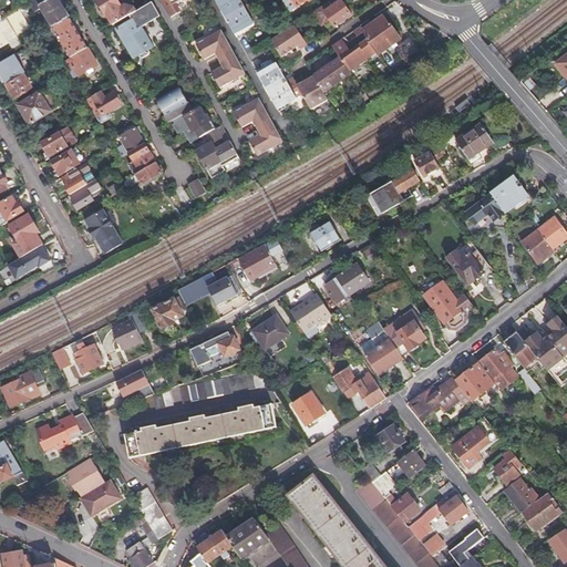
[(52,26),(70,16),(60,0),(35,0),(30,3),(32,8),(37,4),(38,7),(41,6),(52,26)]
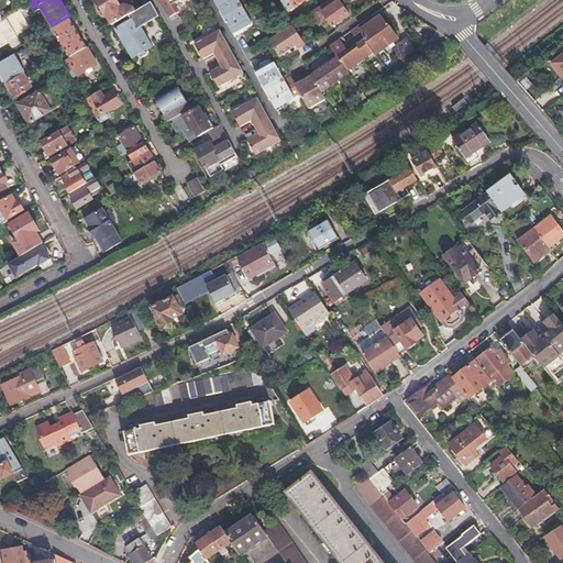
[(99,0),(107,13),(108,12),(114,23),(119,21),(135,11),(133,7),(124,3),(127,2),(124,0),(99,0)]
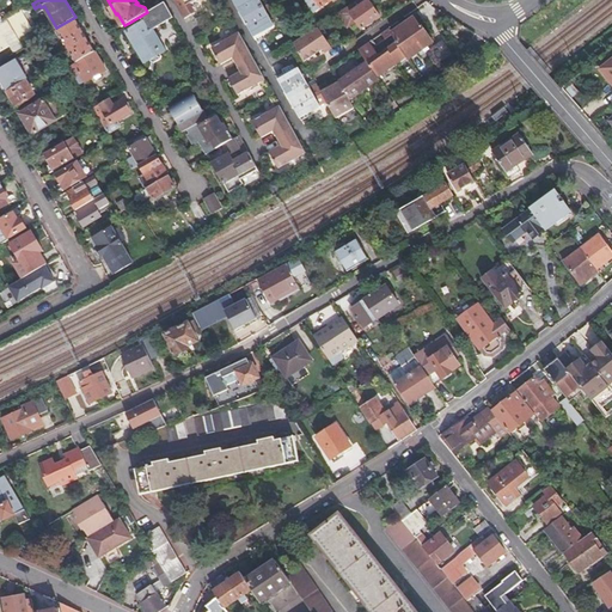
[(176,0),(185,17),(193,13),(204,6),(201,0),(176,0)]
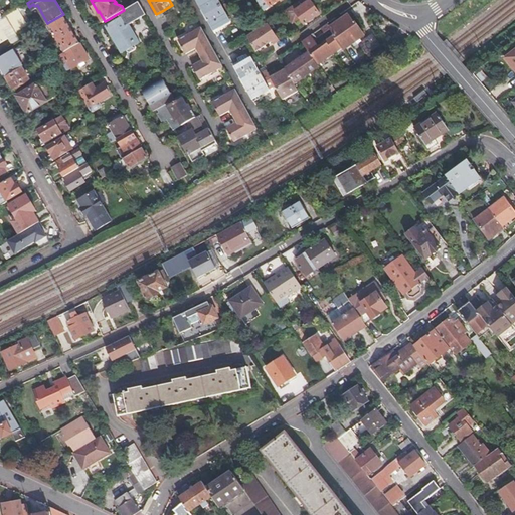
[(218,0),(196,0),(204,13),(221,4),(218,0)]
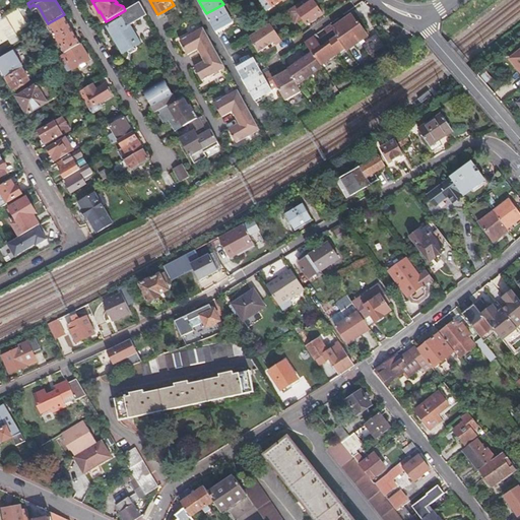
[(304,15),(308,21),(320,13),(311,0),(299,0),(295,3),(287,8),(296,20),(304,15)]
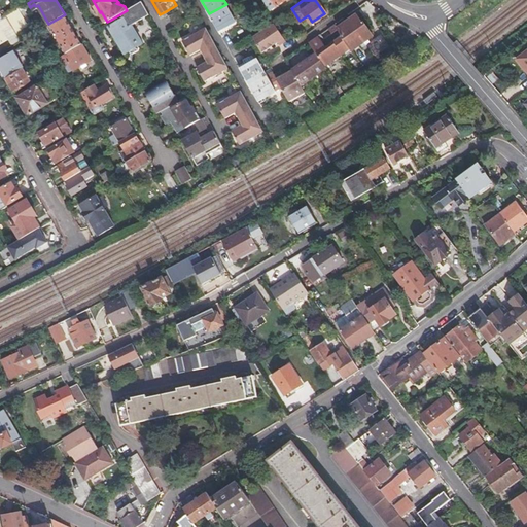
[(149,14),(142,1),(127,10),(111,20),(114,25),(109,28),(125,55),(130,53),(145,44),(134,24),(149,14)]
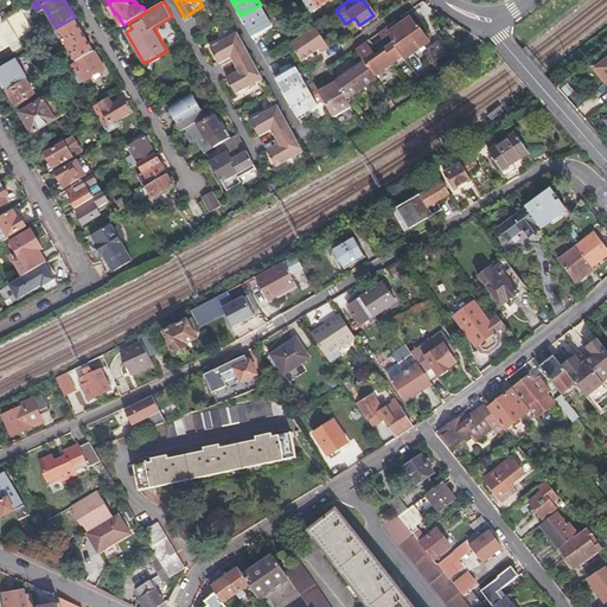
[(261,5),(241,16),(251,34),(270,23),(261,5)]
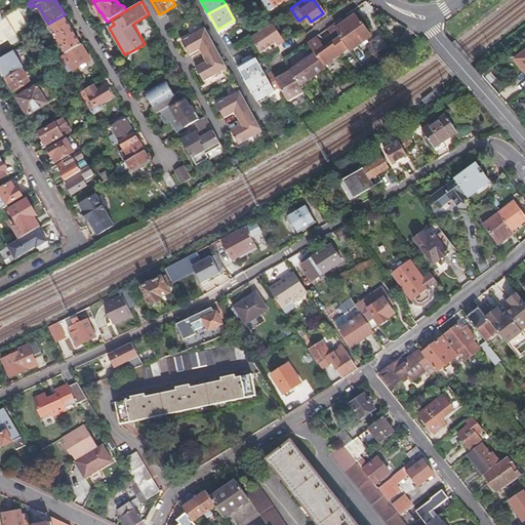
[(0,42),(7,38),(10,44),(19,39),(16,33),(32,24),(24,8),(18,10),(16,9),(3,17),(0,18),(0,42)]
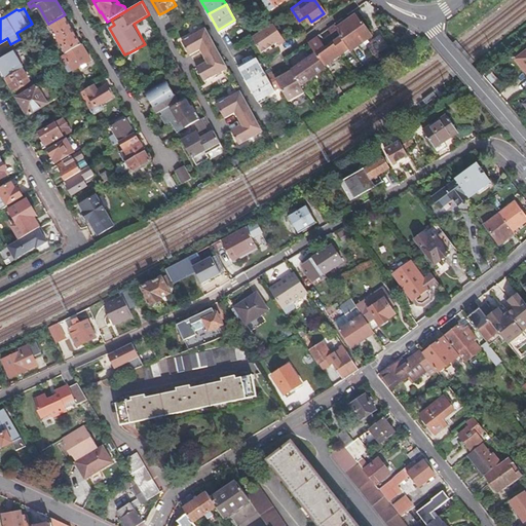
[(348,45),(349,47),(358,42),(360,44),(363,42),(362,39),(371,33),(368,29),(363,22),(362,22),(355,12),(343,21),(342,19),(339,21),(340,23),(336,26),(343,36),(342,36),(348,45)]
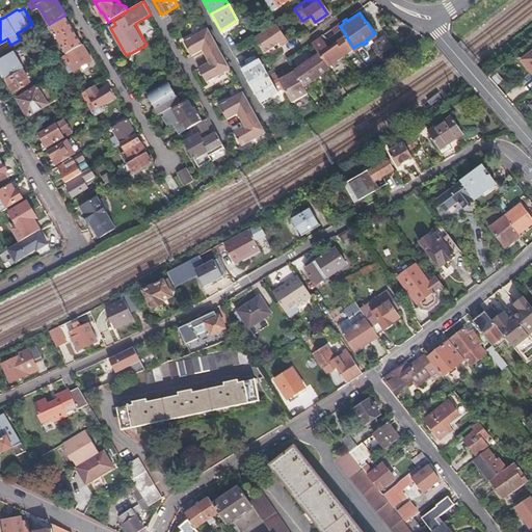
[(67,53),(82,44),(65,15),(49,24),(67,53)]
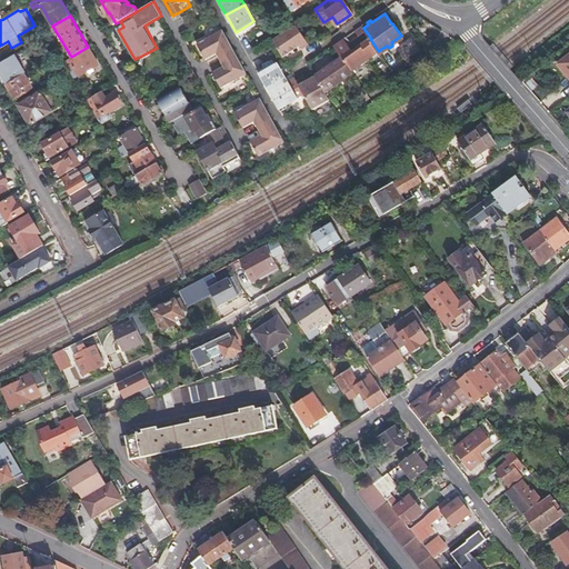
[(295,46),(298,43),(301,48),(308,43),(305,38),(295,23),(288,27),(272,38),(283,53),(295,46)]
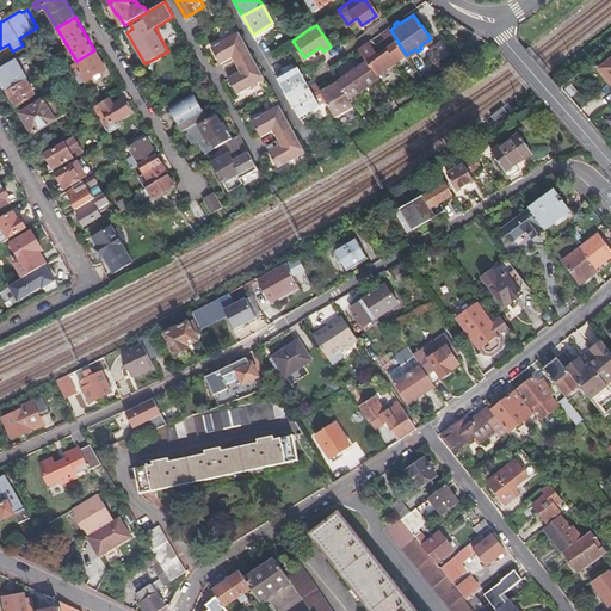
[(390,30),(388,26),(380,31),(384,37),(376,43),(371,37),(357,47),(365,60),(375,73),(405,53),(397,42),(399,42),(390,30)]
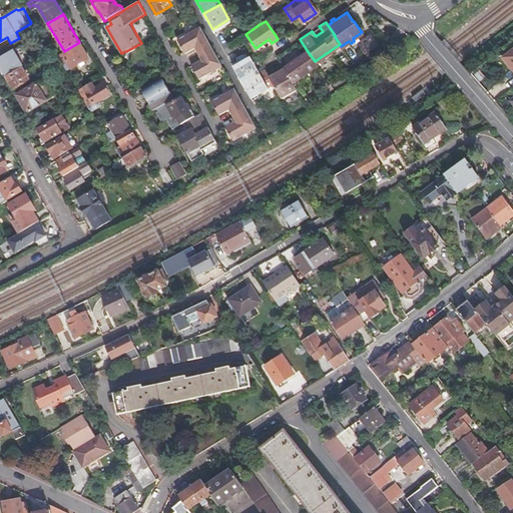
[(198,78),(221,65),(199,26),(176,39),(183,52),(193,47),(200,59),(190,64),(198,78)]
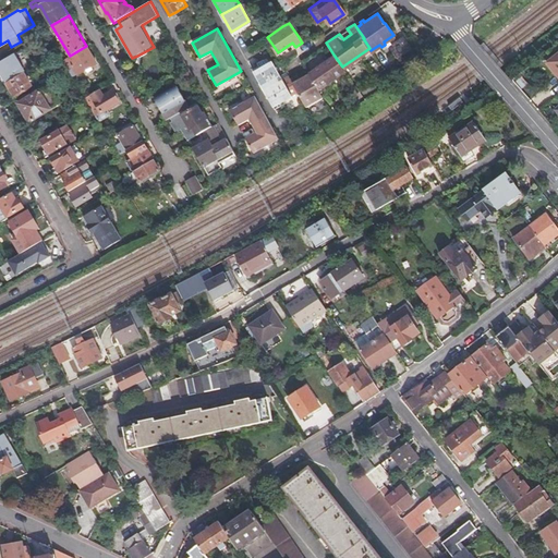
[(97,63),(86,46),(70,56),(62,60),(68,70),(74,65),(79,74),(97,63)]
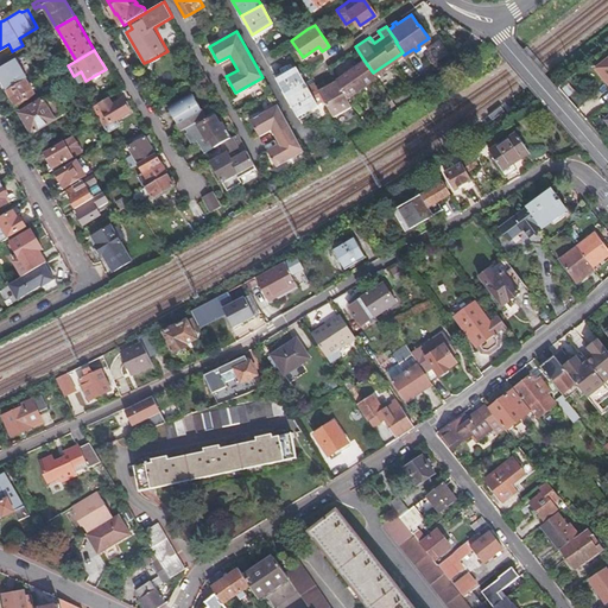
[(0,68),(0,77),(7,89),(24,78),(38,70),(27,52),(0,68)]
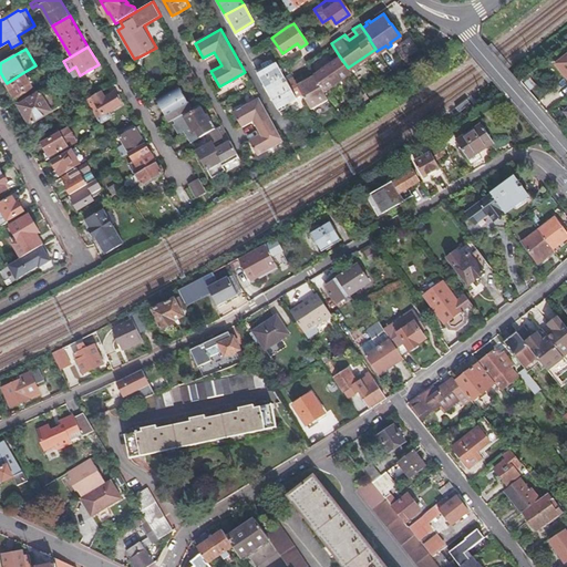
[(323,90),(351,72),(348,68),(339,55),(313,73),(315,74),(323,90)]
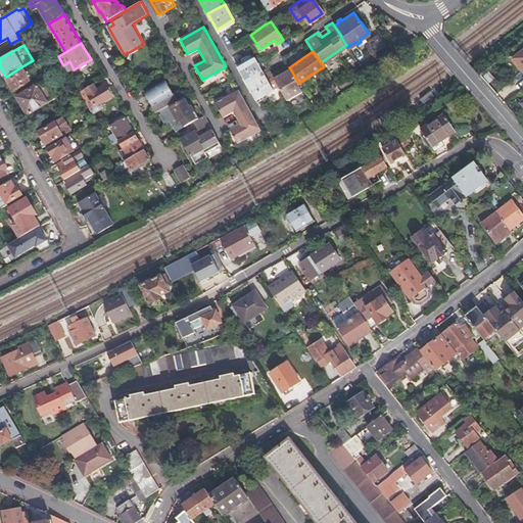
[(242,61),(236,64),(238,67),(250,60),(247,55),(241,58),(242,61)]
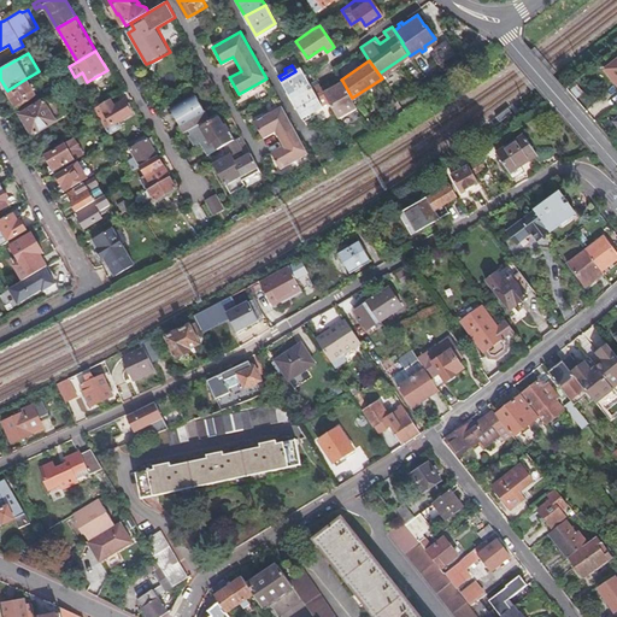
[(295,71),(281,80),(291,98),(311,86),(301,69),(295,71)]
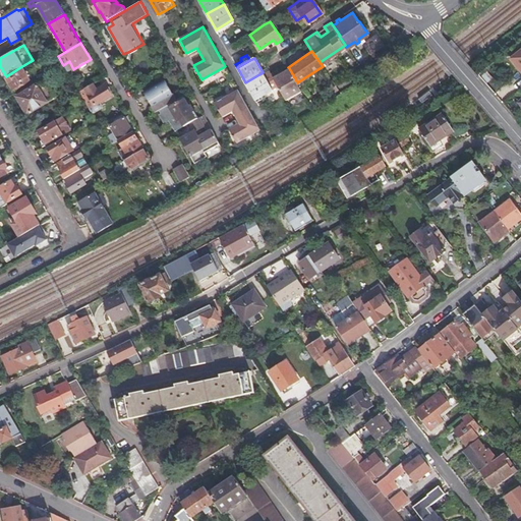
[(283,71),(280,73),(276,66),(270,70),(283,95),(299,85),(297,82),(289,68),(283,71)]
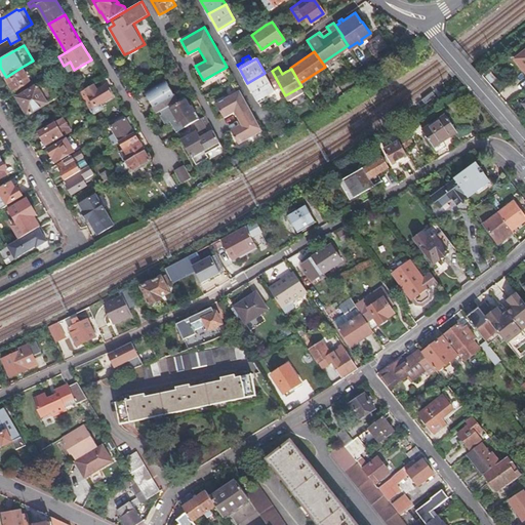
[(21,68),(6,77),(13,89),(29,81),(21,68)]
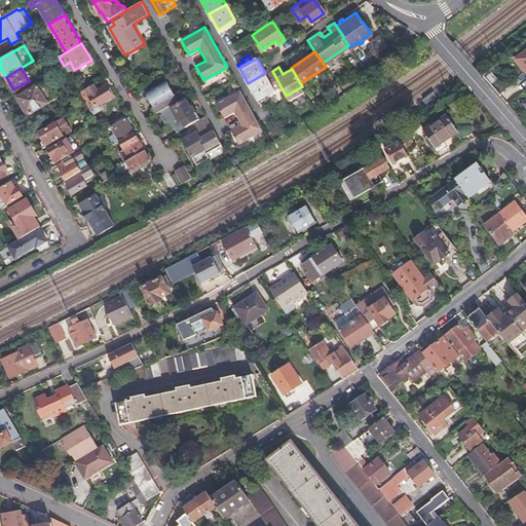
[(265,73),(248,83),(257,100),(274,89),(265,73)]
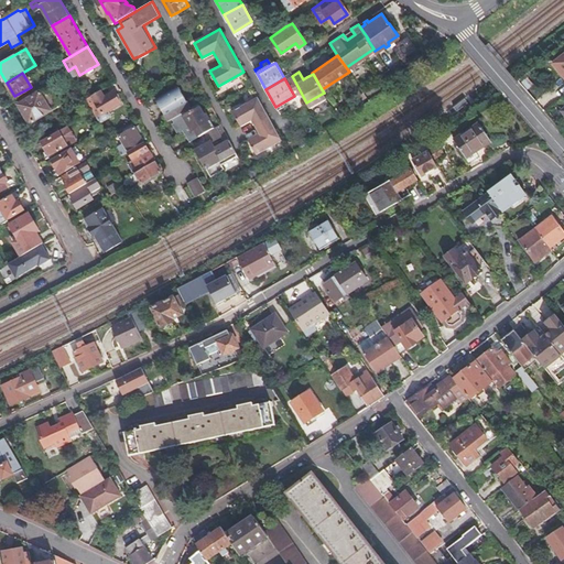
[(532,78),(525,85),(535,94),(542,87),(532,78)]
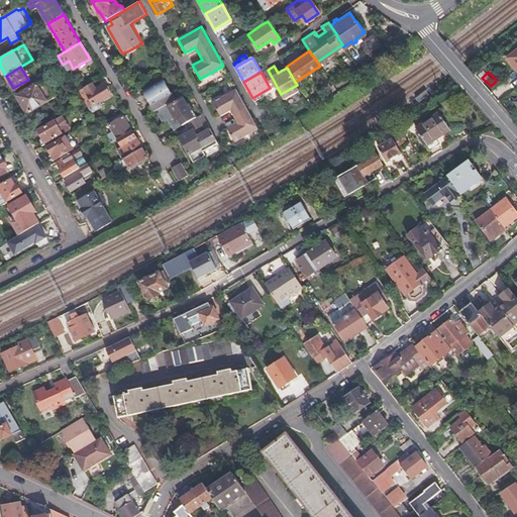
[(56,96),(45,78),(17,95),(21,102),(21,108),(23,111),(28,112),(56,96)]
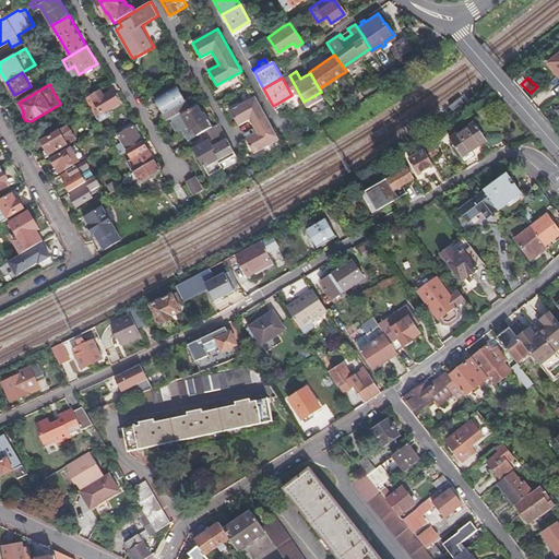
[(177,85),(154,99),(167,121),(173,117),(189,107),(189,106),(187,107),(183,103),(186,100),(177,85)]
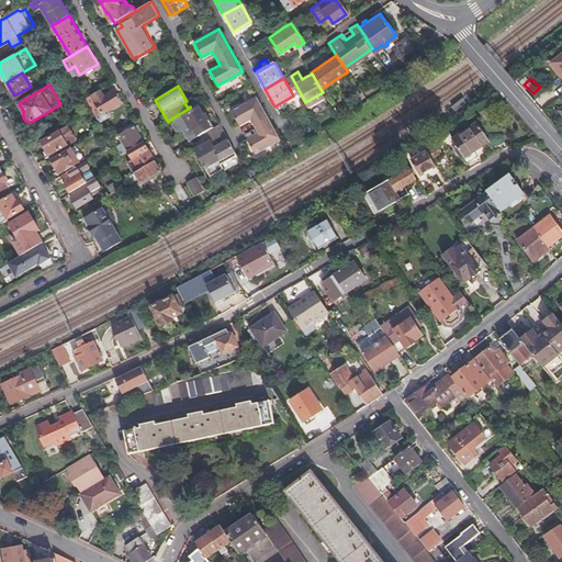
[(101,99),(97,91),(86,98),(99,122),(110,115),(107,109),(119,102),(113,91),(101,99)]
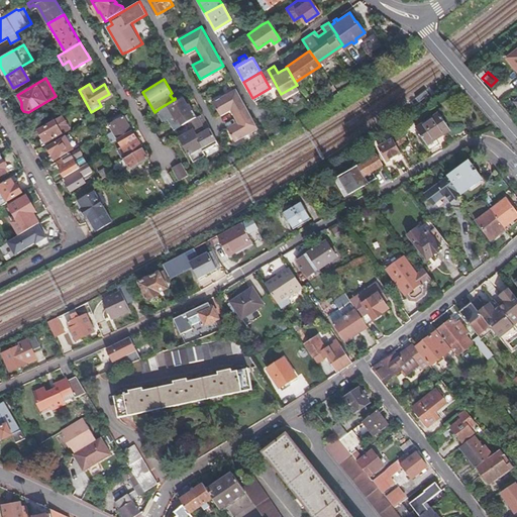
[(234,141),(257,128),(235,88),(212,101),(220,115),(230,109),(236,121),(226,127),(234,141)]
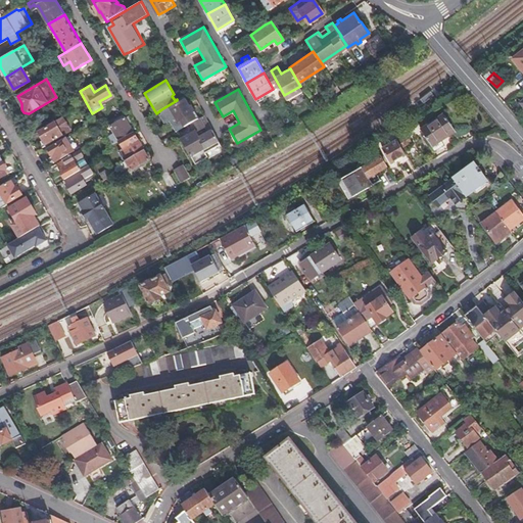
[(190,106),(184,96),(178,99),(177,100),(161,109),(169,122),(170,122),(172,125),(176,132),(185,127),(190,124),(199,119),(191,105),(190,106)]
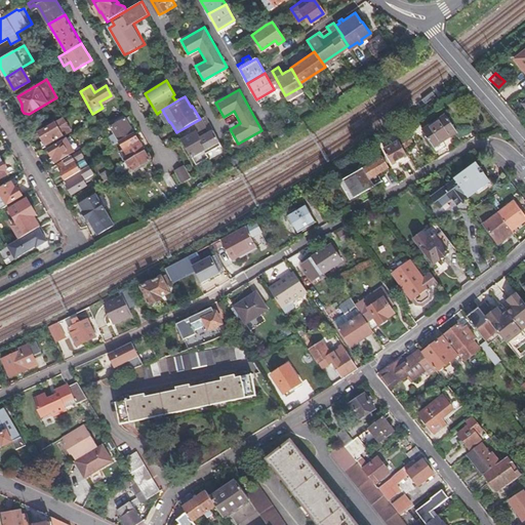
[(119,140),(133,132),(122,114),(109,122),(115,134),(113,136),(117,142),(119,140)]
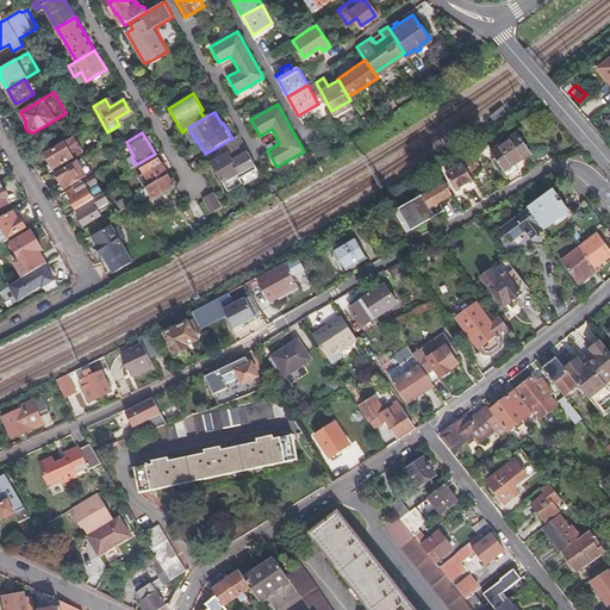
[(251,155),(238,134),(232,138),(222,144),(226,153),(217,157),(210,162),(213,167),(229,194),(246,185),(242,180),(259,169),(251,155)]
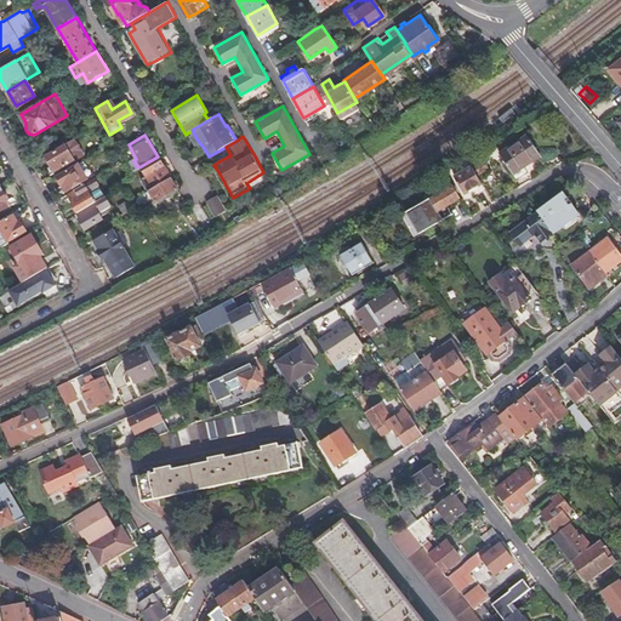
[(528,136),(499,153),(512,174),(516,178),(527,171),(523,166),(540,154),(528,136)]
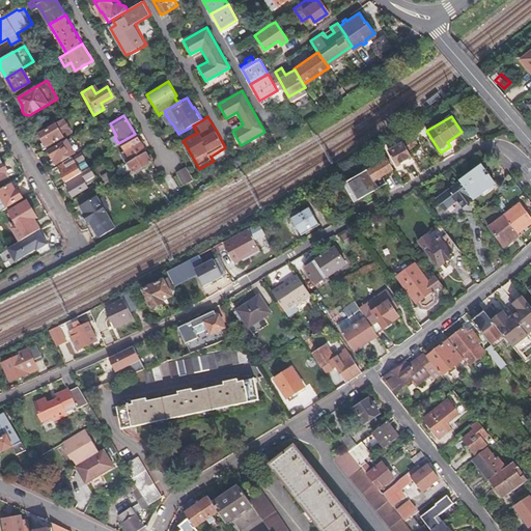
[(62,119),(55,123),(55,124),(38,135),(46,147),(71,133),(62,119)]
